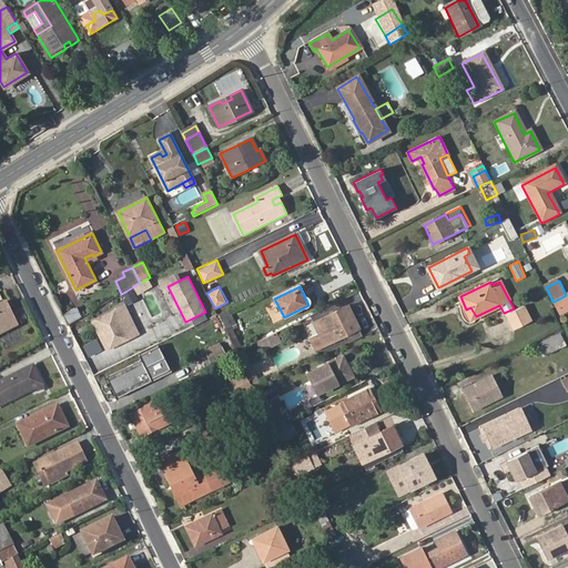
[(567,304),(567,294),(566,295),(554,302),(558,310),(567,304)]
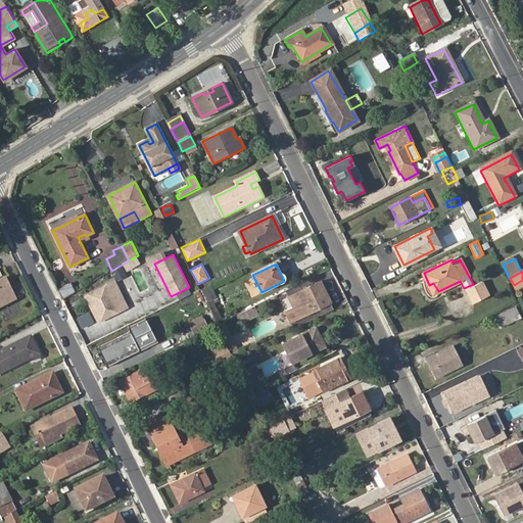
[(0,306),(15,299),(4,277),(0,279),(0,306)]
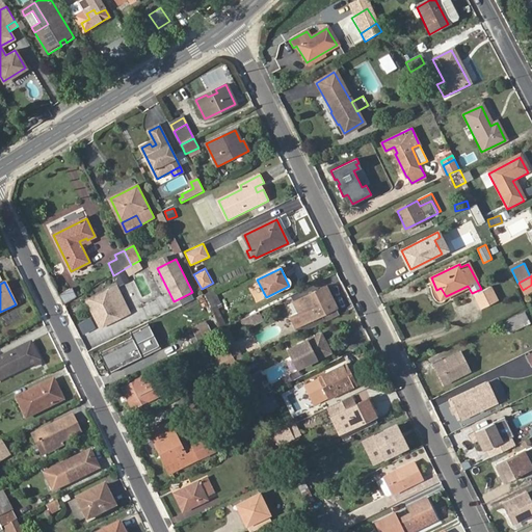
[(531,293),(531,285),(523,290),(526,297),(531,293)]
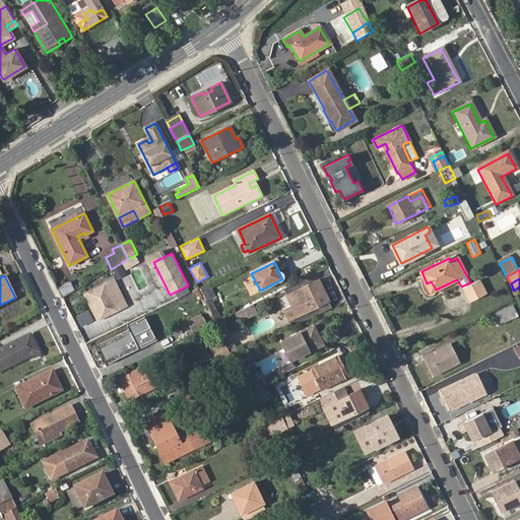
[(470,282),(461,286),(462,288),(464,287),(471,301),(485,294),(478,279),(470,283),(470,282)]
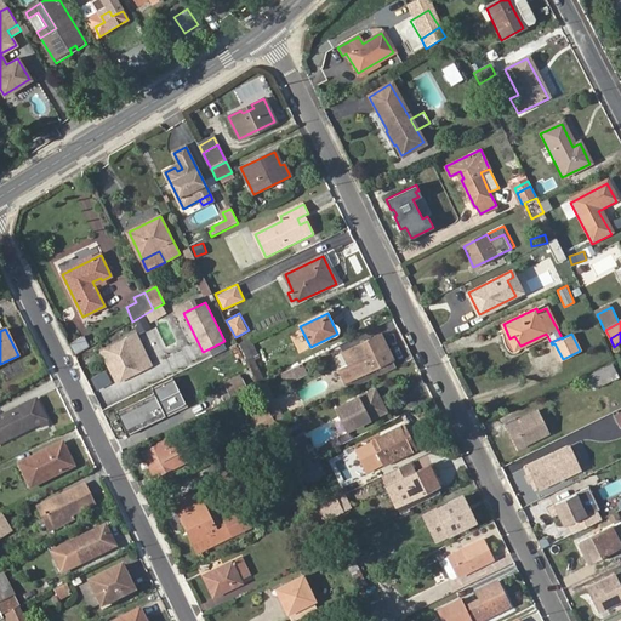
[(84,335),(69,343),(75,353),(89,345),(84,335)]
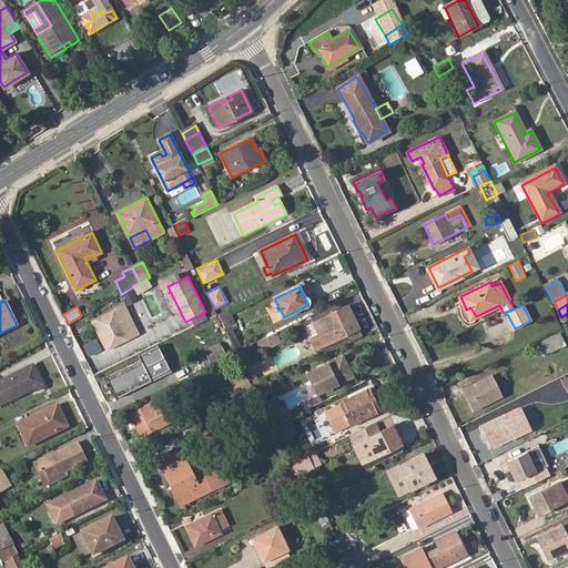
[(318,322),(324,333),(328,331),(334,342),(361,330),(350,306),(318,322)]
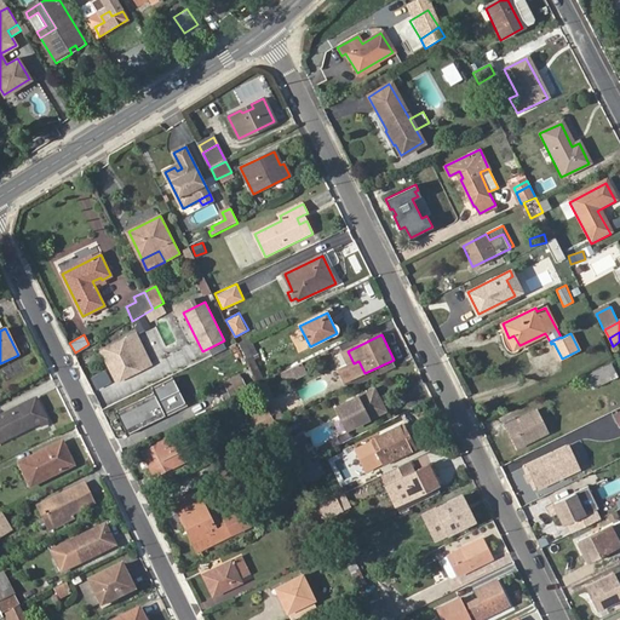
[(514,336),(509,338),(515,348),(520,345),(514,336)]
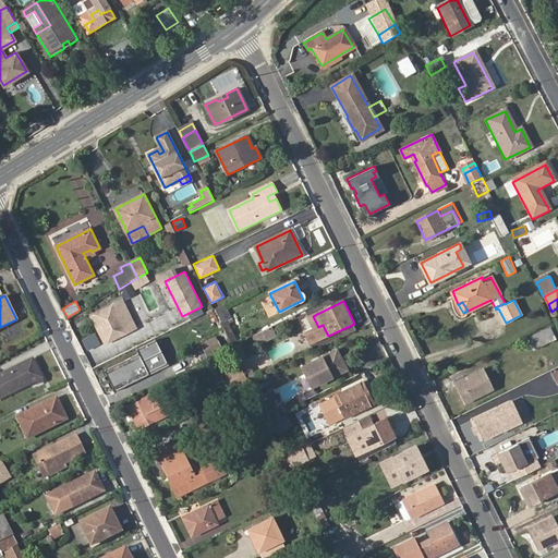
[(95,314),(108,341),(125,332),(116,312),(121,308),(119,303),(95,314)]
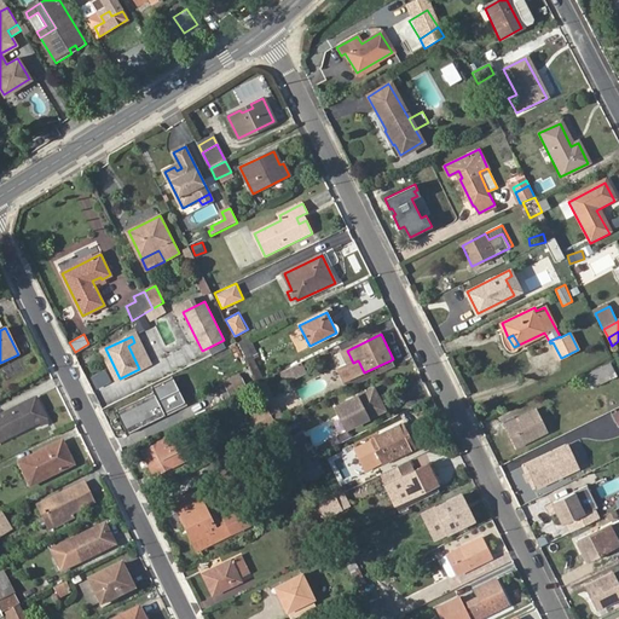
[(246,340),(237,343),(256,385),(265,380),(246,340)]
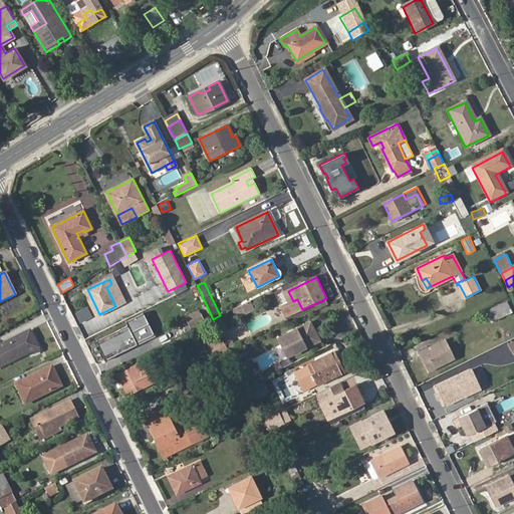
[(125,301),(115,283),(111,284),(106,287),(115,306),(125,301)]
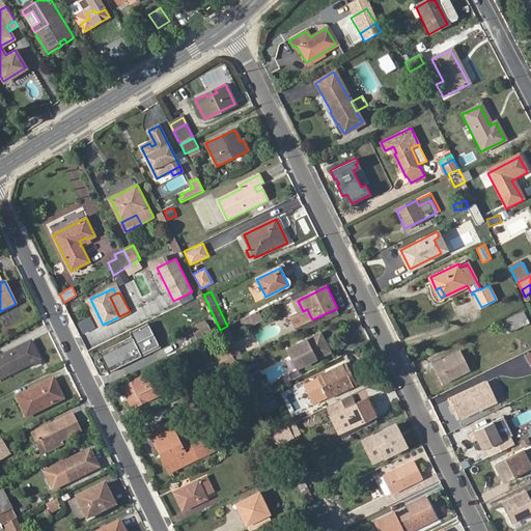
[(245,328),(263,320),(258,309),(241,317),(245,328)]
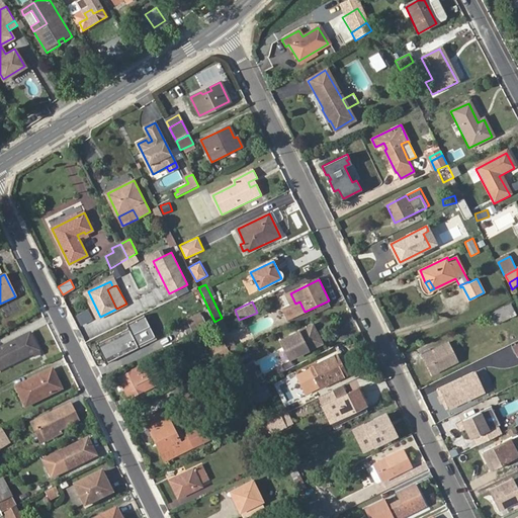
[(299,301),(295,304),(300,314),(305,312),(299,301)]
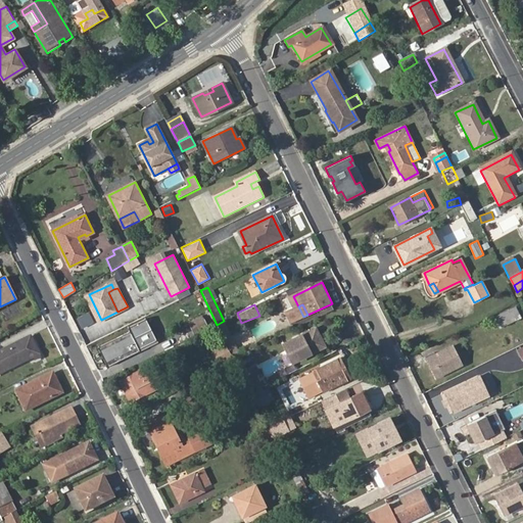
[(77,317),(82,328),(94,323),(89,312),(77,317)]
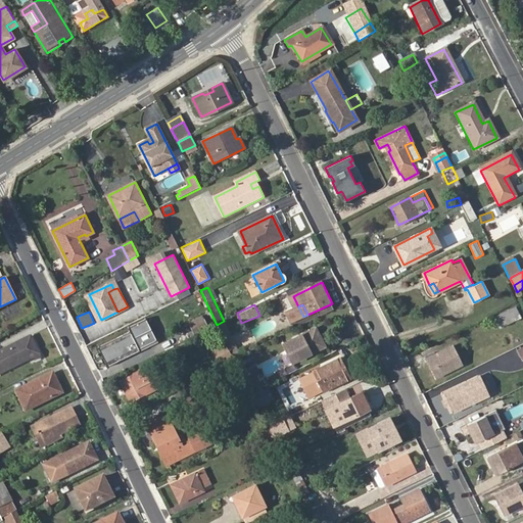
[(495,319),(502,330),(513,325),(507,313),(495,319)]
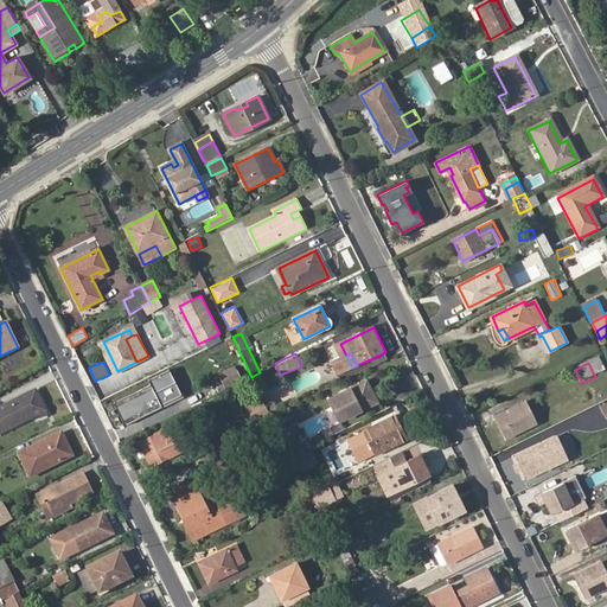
[(224,388),(242,379),(235,365),(218,372),(224,388)]
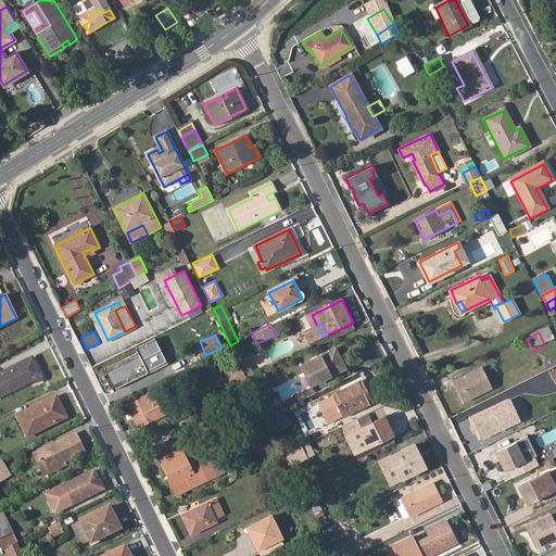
[(230,345),(249,381),(255,378),(238,341),(230,345)]
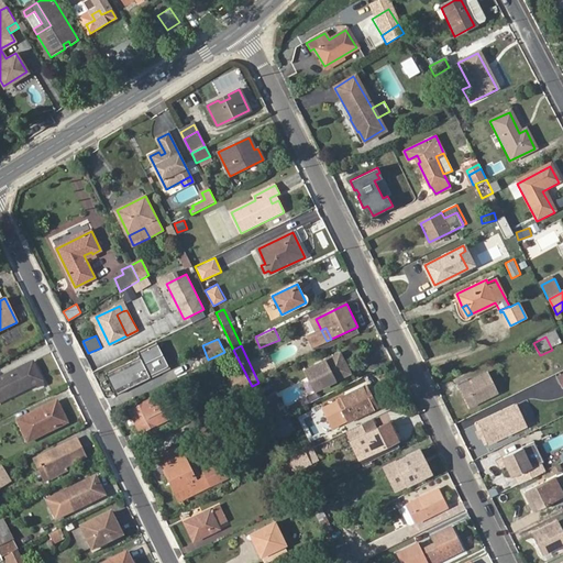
[(341,354),(307,371),(317,390),(348,375),(342,363),(344,362),(341,354)]
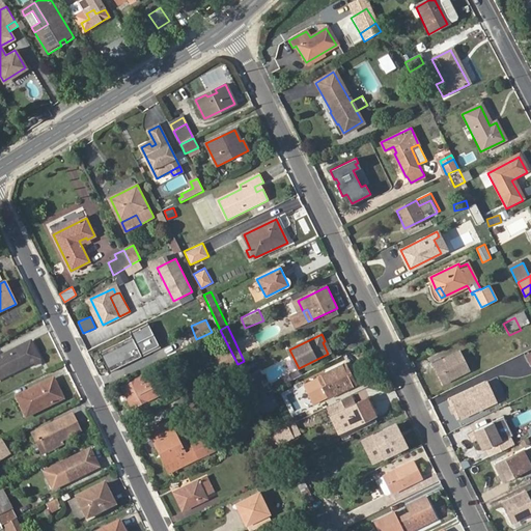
[(101,351),(110,370),(140,356),(131,336),(101,351)]
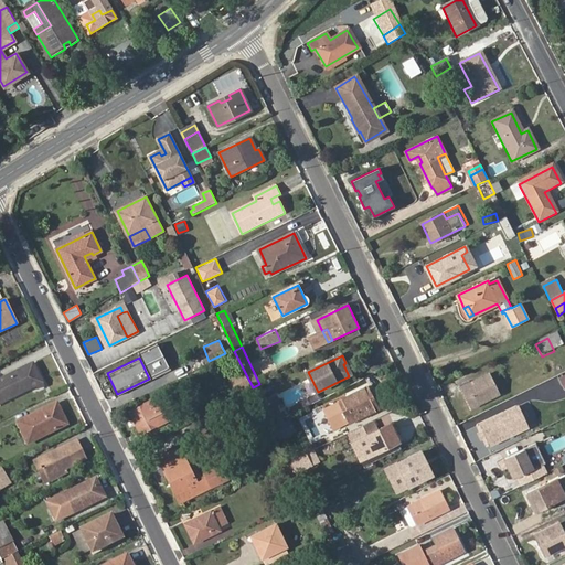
[(29,366),(0,380),(0,403),(43,383),(38,372),(32,374),(29,366)]
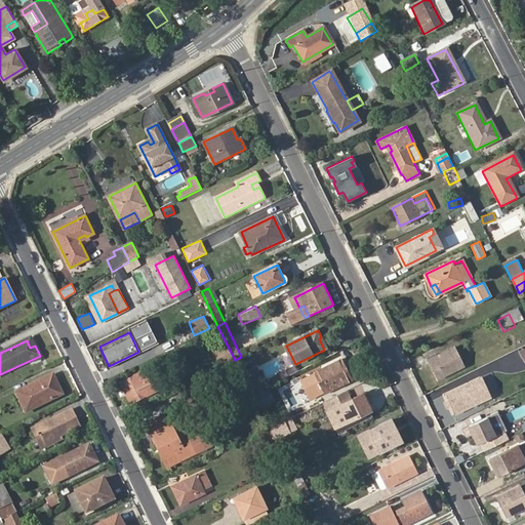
[(438,358),(429,362),(437,378),(462,366),(453,348),(437,355),(438,358)]
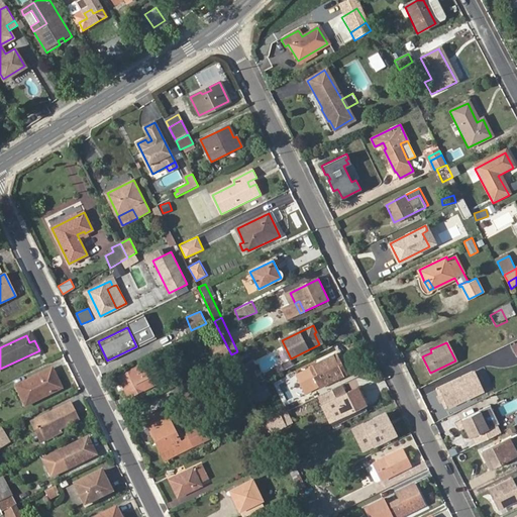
[(310,367),(320,388),(345,375),(336,354),(310,367)]
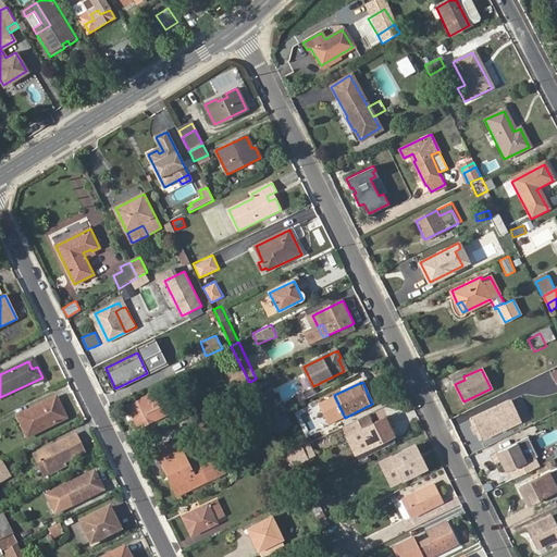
[(157,416),(168,410),(164,404),(171,401),(164,388),(128,406),(139,428),(158,418),(157,416)]
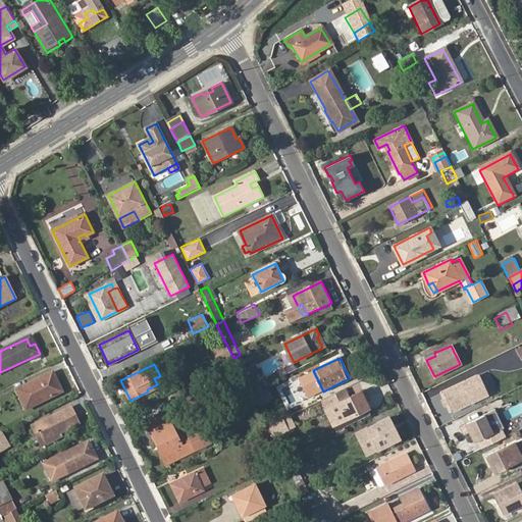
[(255,364),(240,371),(251,392),(262,386),(255,373),(258,371),(255,364)]
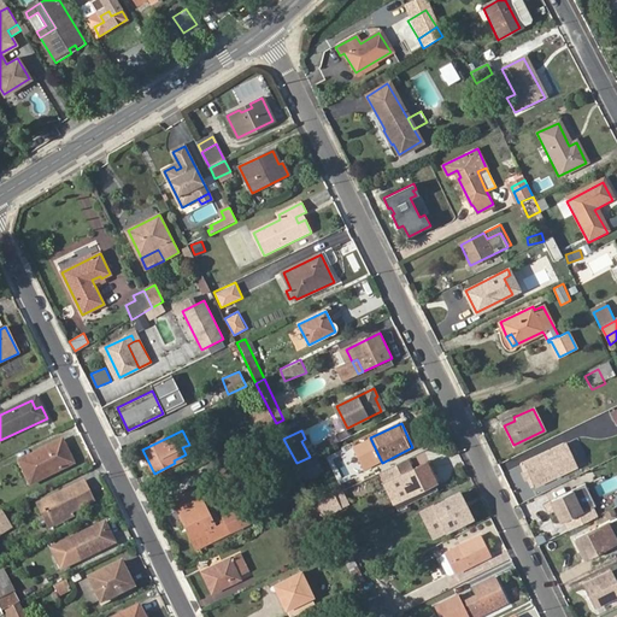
[(59,453),(66,450),(62,441),(19,462),(30,485),(66,468),(59,453)]
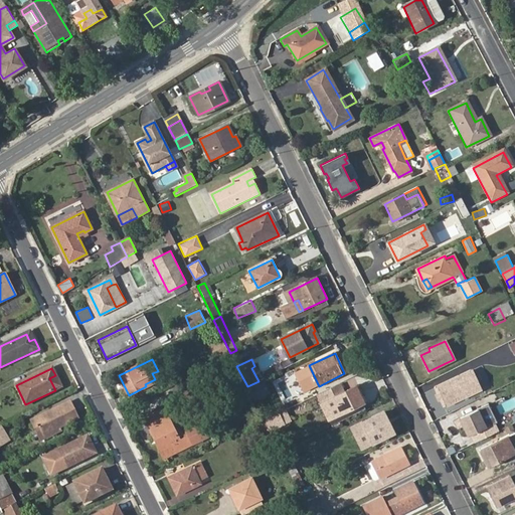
[(438,386),(447,405),(481,389),(472,370),(438,386)]
